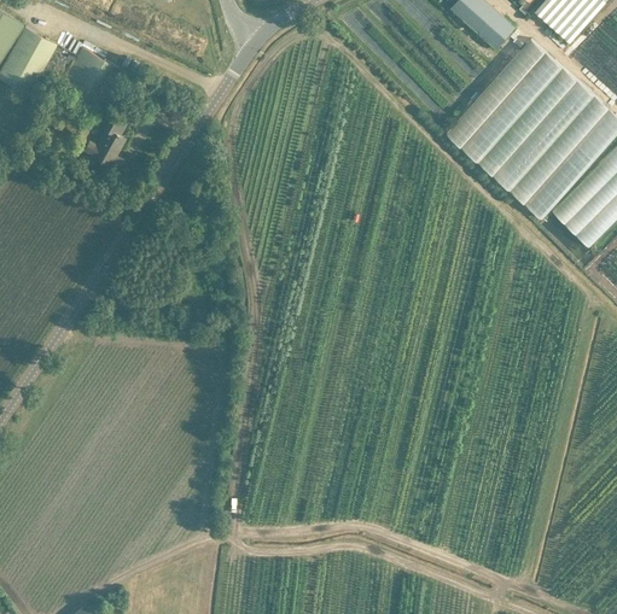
[(458,0),(450,10),(459,18),(495,50),(514,28),(482,0),(458,0)]
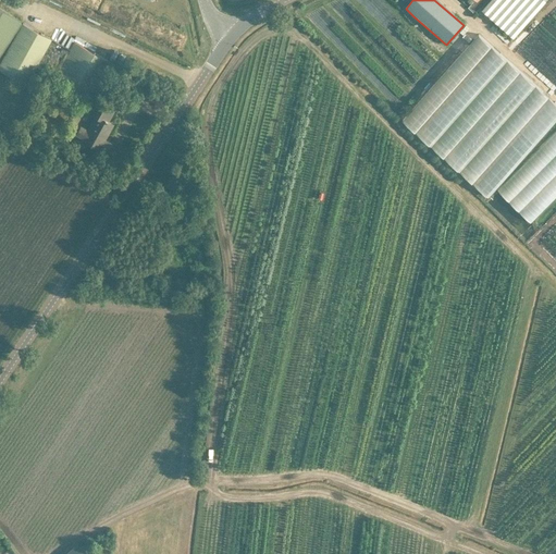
[(470,0),(473,2),(467,11),(473,16),(486,2),(483,0),(470,0)]
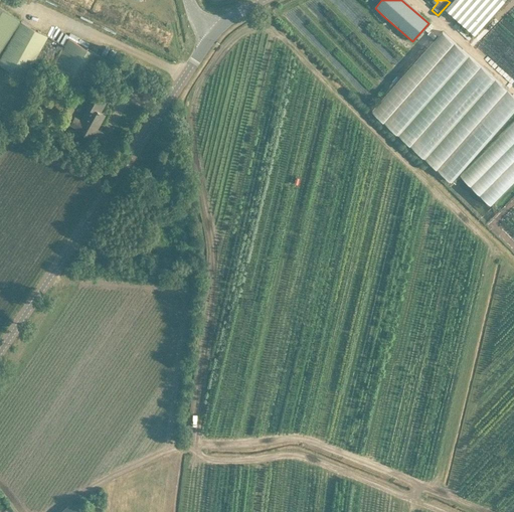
[(507,0),(455,0),(445,11),(474,37),(507,0)]
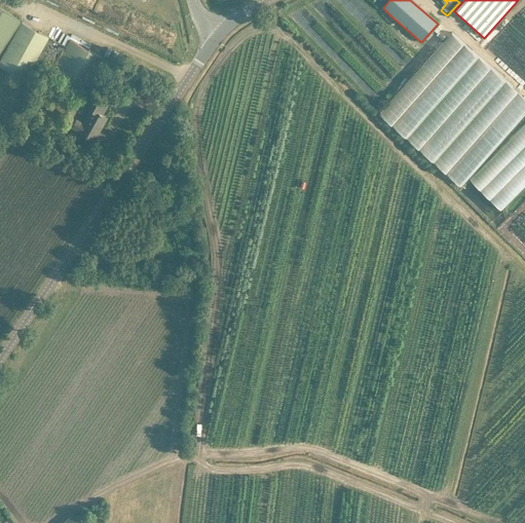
[(0,52),(13,32),(19,24),(0,11),(0,52)]
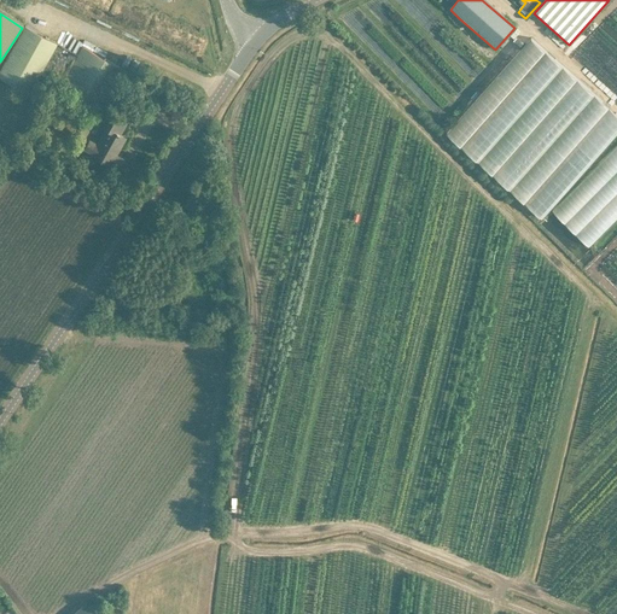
[(76,58),(24,29),(0,71),(0,82),(27,97),(36,80),(100,116),(123,74),(81,50),(76,58)]
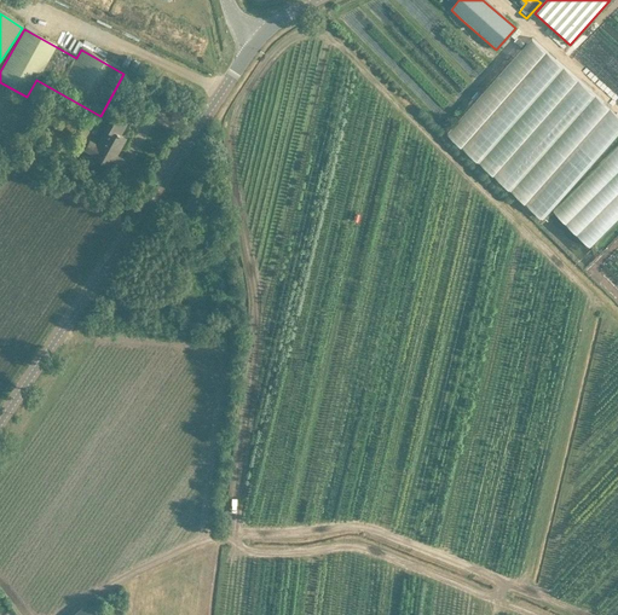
[(617,221),(617,120),(532,41),(448,137),(543,221),(617,135),(617,150),(553,214),(589,250),(617,221)]
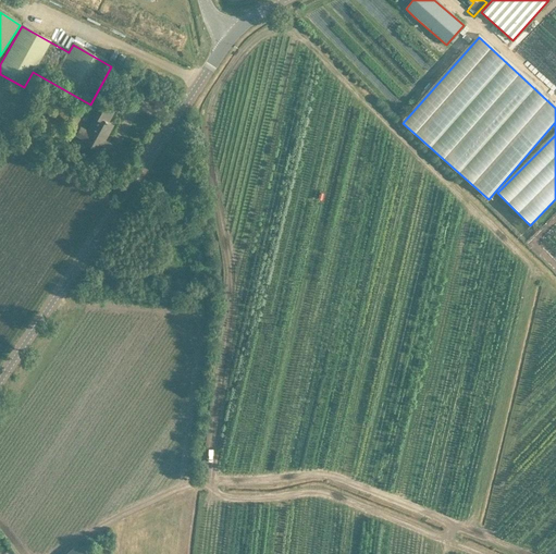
[(87,114),(95,119),(86,134),(79,131),(76,137),(83,142),(82,143),(98,151),(98,150),(104,154),(103,155),(104,156),(110,146),(109,146),(109,147),(101,143),(106,136),(108,137),(108,136),(107,136),(111,128),(112,128),(106,124),(112,113),(113,114),(113,113),(104,109),(94,102),(87,114)]
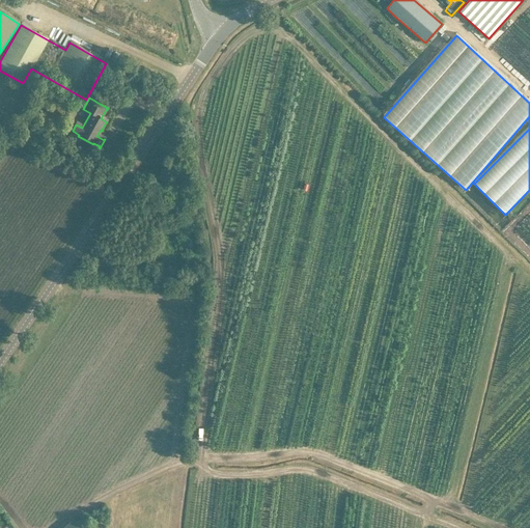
[(140,202),(147,206),(152,198),(146,193),(140,202)]
